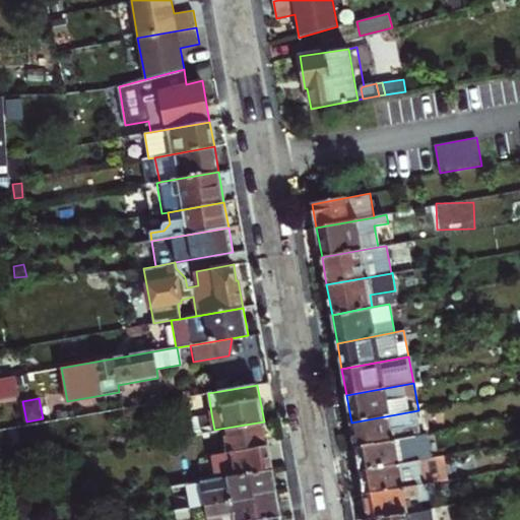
[(351,423),(355,447),(427,435),(430,434),(426,409),(418,410),(351,423)]
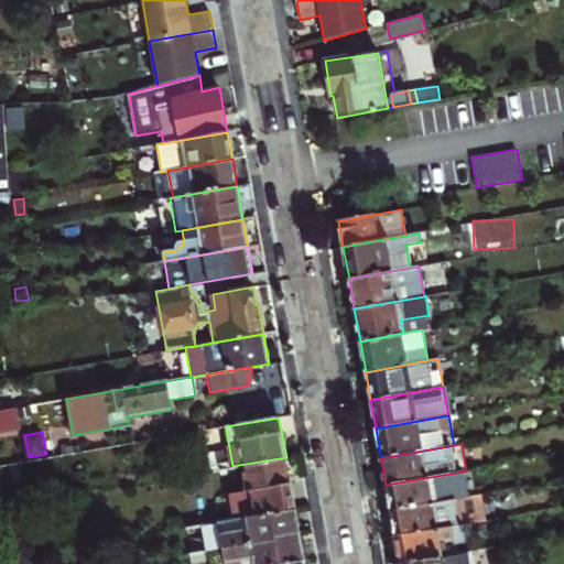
[(208,453),(210,470),(232,466),(229,448),(208,453)]
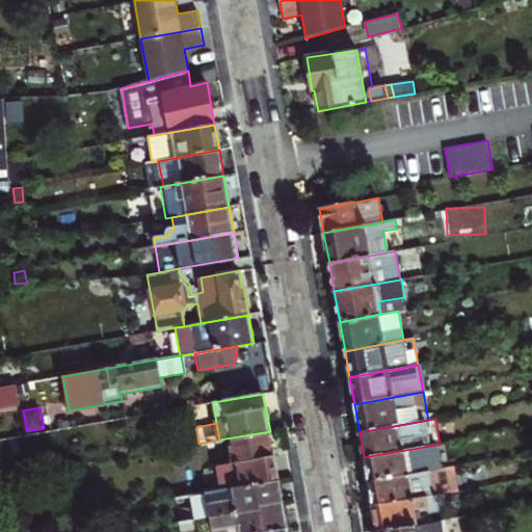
[(236,462),(274,455),(270,431),(232,437),(236,462)]
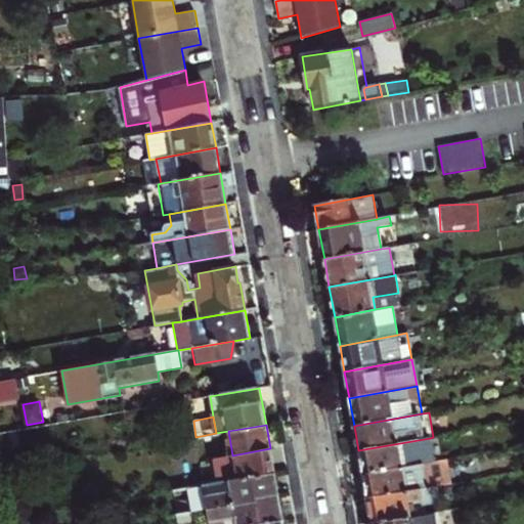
[(434,461),(430,438),(358,450),(362,474),(434,461)]
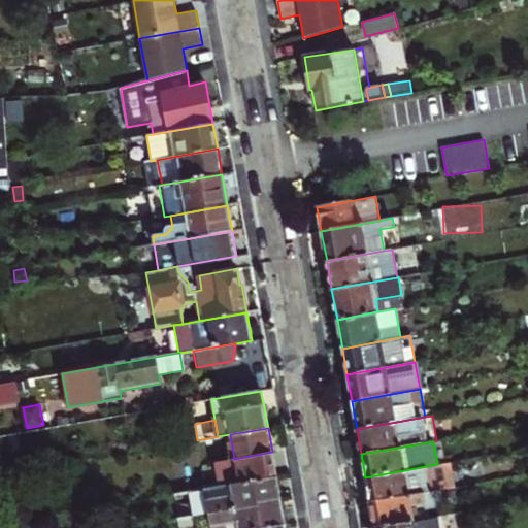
[(216,462),(220,486),(276,476),(272,452),(234,459),(216,462)]
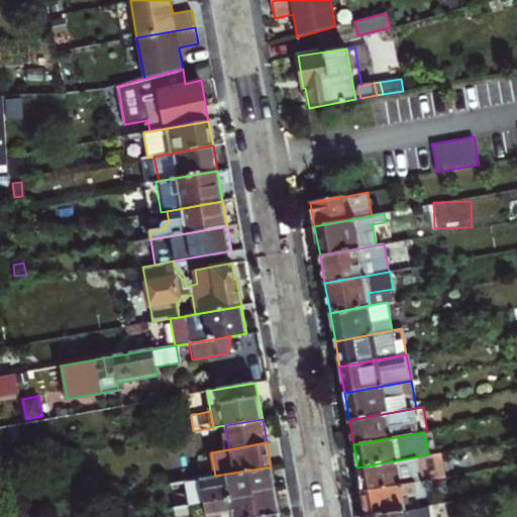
[(357,468),(363,492),(431,480),(445,477),(441,452),(428,454),(357,468)]
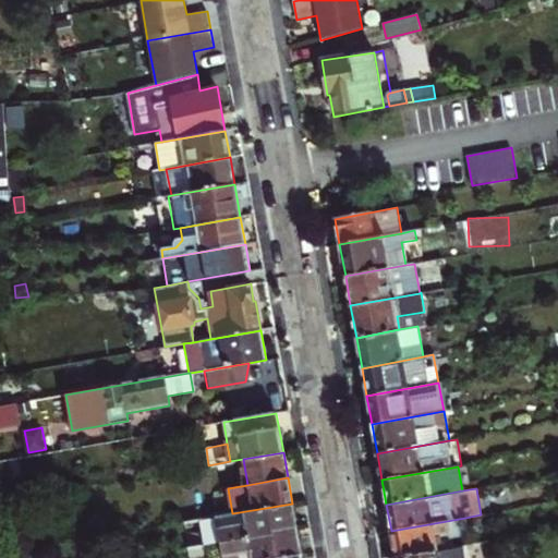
[(273,530),(295,525),(292,504),(232,513),(199,520),(205,546),(207,545),(273,534),(273,530)]
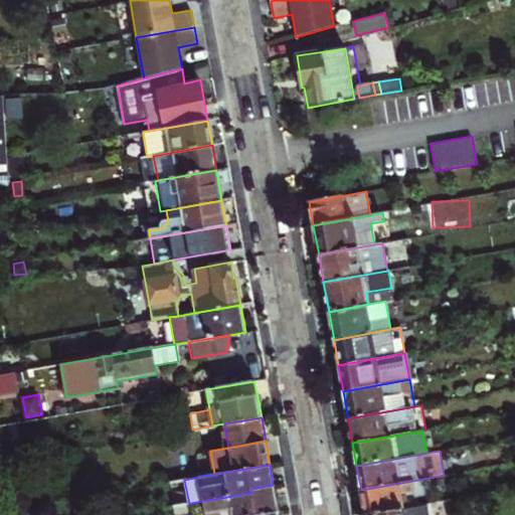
[(361,490),(365,514),(402,508),(400,496),(414,493),(415,496),(433,493),(430,478),(361,490)]
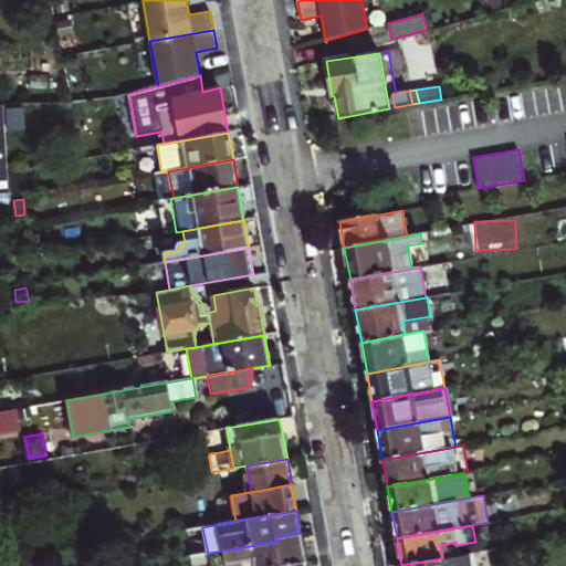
[(210,553),(212,565),(286,565),(305,563),(300,533),(276,537),(276,542),(210,553)]
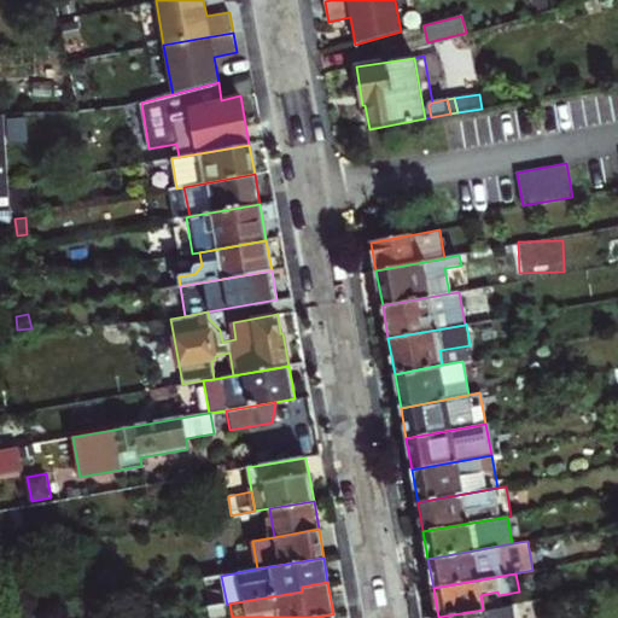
[(483,610),(438,617),(516,617),(513,604),(483,610)]
